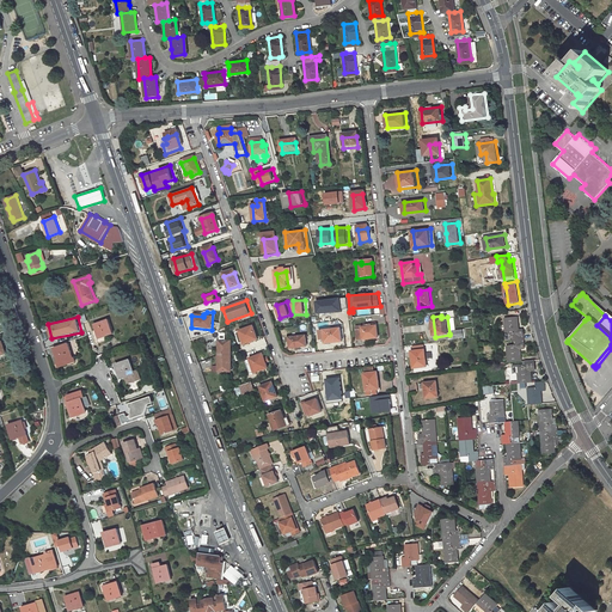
[(520,330),(519,317),(509,318),(506,318),(507,340),(515,340),(525,340),(525,329),(520,330)]
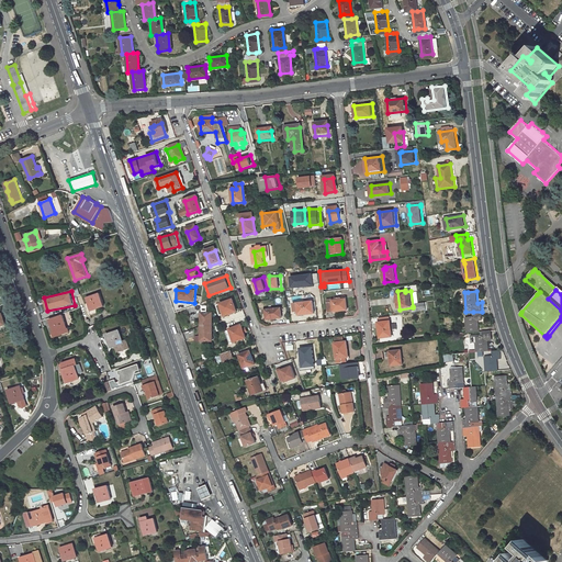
[(87,298),(91,311),(98,308),(104,306),(100,293),(87,298)]
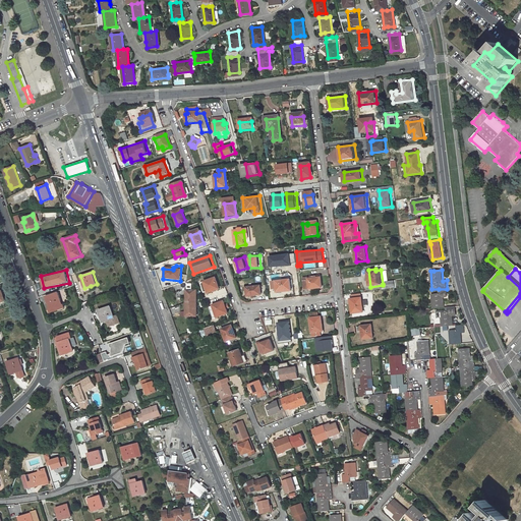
[(204,292),(208,290),(209,293),(222,289),(218,276),(200,282),(204,292)]
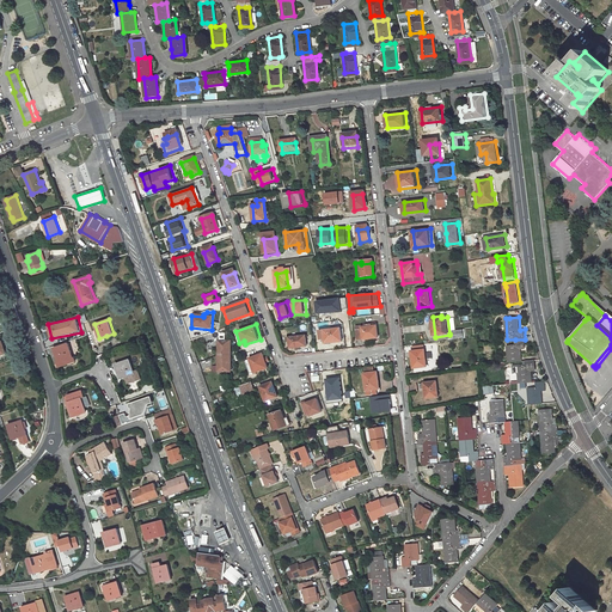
[(365,338),(372,337),(372,340),(379,338),(378,325),(372,326),(372,324),(357,326),(359,341),(365,340),(365,338)]
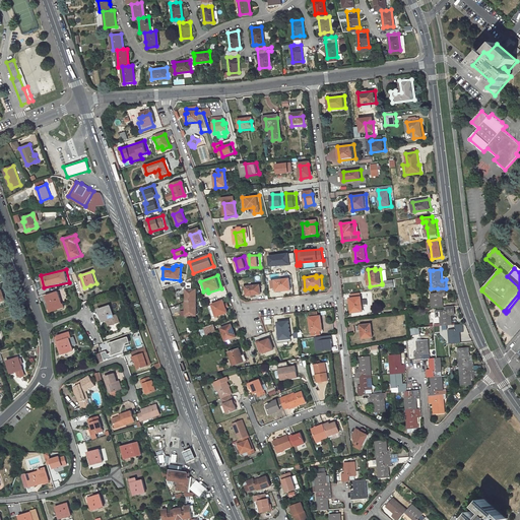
[(290,277),(274,279),(276,290),(291,289),(290,277)]
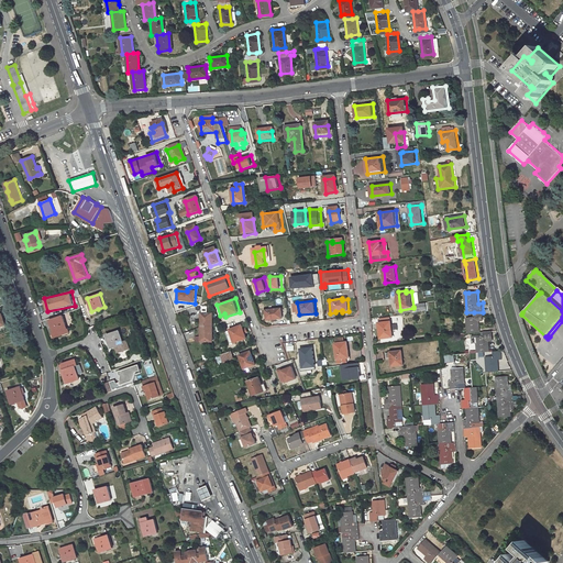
[(283,308),(264,310),(265,318),(267,317),(267,320),(274,319),(274,321),(278,320),(277,318),(284,318),(283,308)]
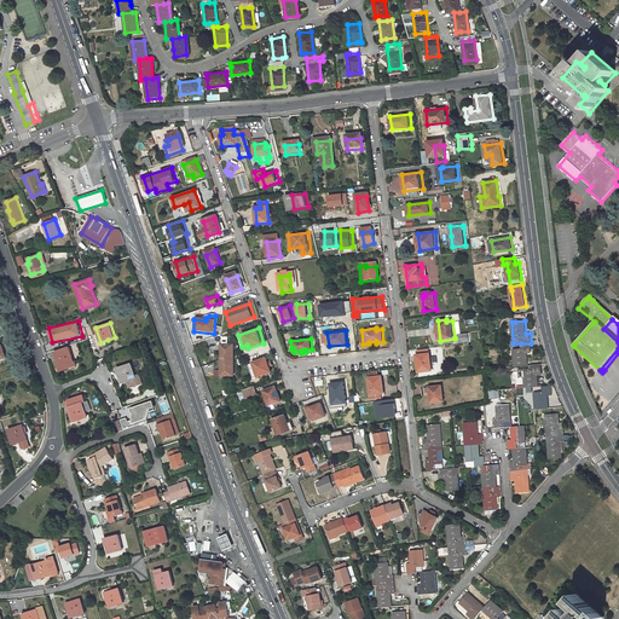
[(226,346),(226,354),(223,354),(223,360),(236,360),(236,346),(231,346),(231,340),(226,340),(226,346)]
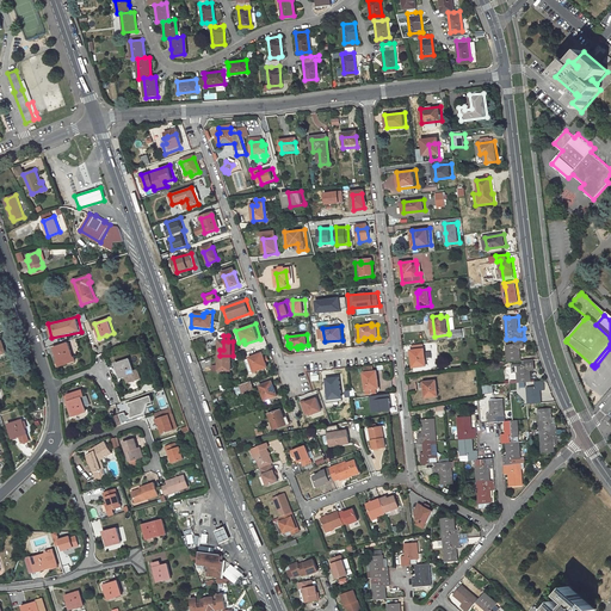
[(520,349),(525,349),(524,339),(514,339),(514,344),(507,345),(508,362),(522,360),(520,349)]
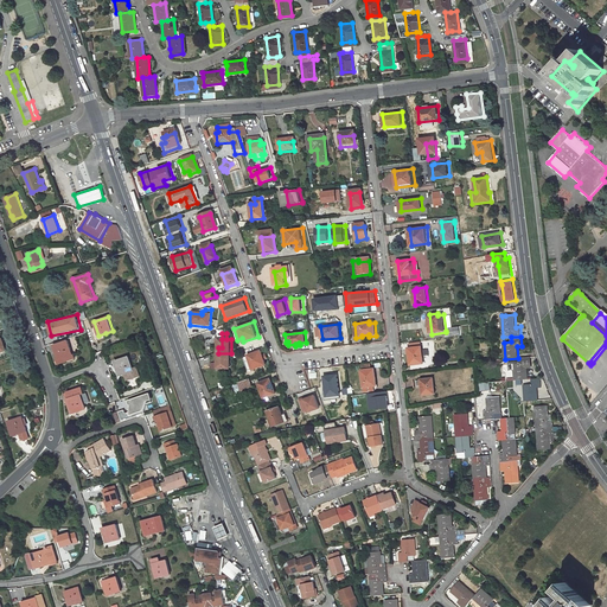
[(61,363),(69,360),(68,357),(72,355),(71,349),(68,340),(53,345),(57,353),(59,359),(57,359),(58,363),(59,363),(61,363)]
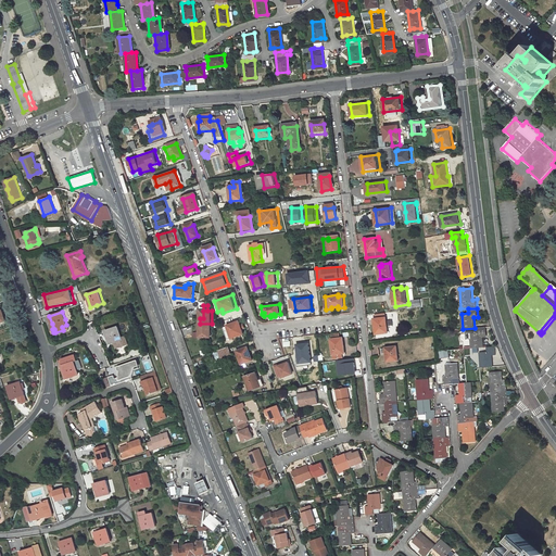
[(227,325),(232,339),(247,333),(240,319),(227,325)]
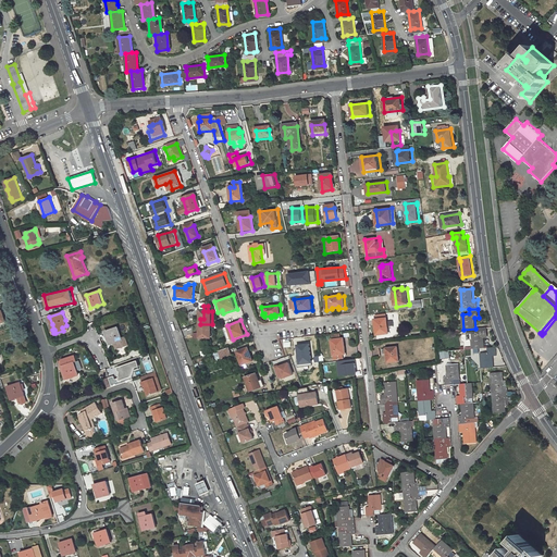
[(391,334),(388,320),(378,322),(380,335),(391,334)]
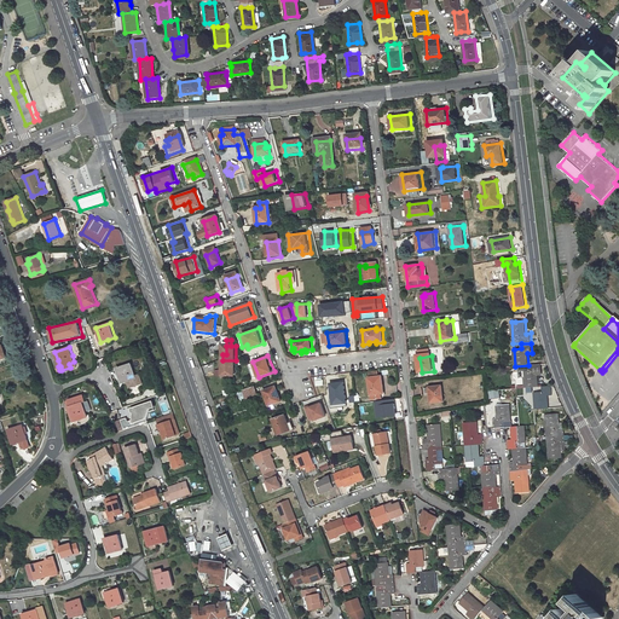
[(225,375),(235,375),(236,360),(223,360),(223,368),(225,365),(225,375)]
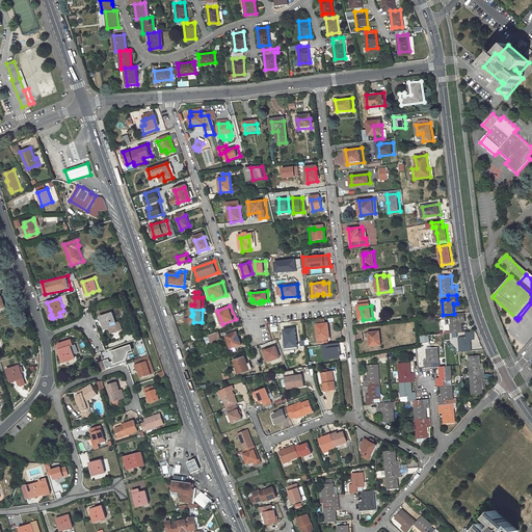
[(113,313),(101,317),(103,323),(105,329),(117,325),(115,320),(116,320),(113,313)]
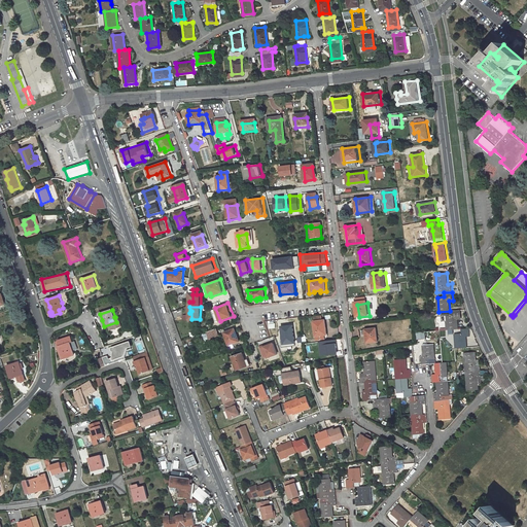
[(458,319),(461,319),(460,310),(453,311),(453,315),(447,316),(447,329),(448,330),(458,329),(458,319)]
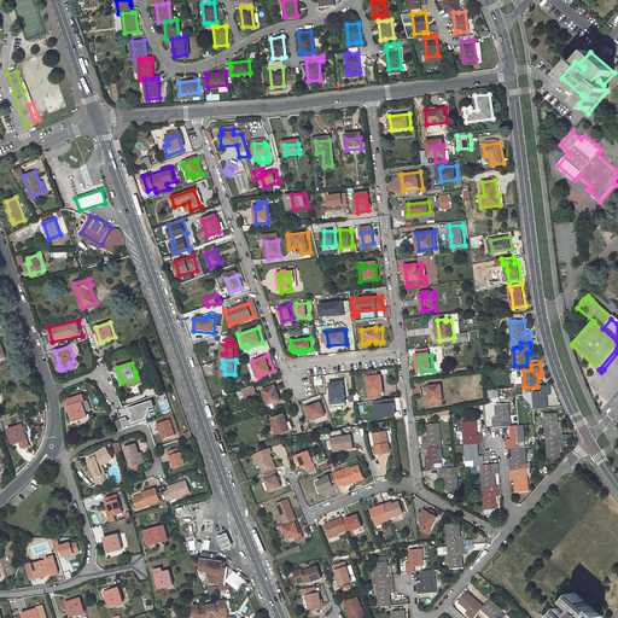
[(383,392),(382,377),(379,377),(368,378),(369,394),(371,397),(382,396),(380,392),(383,392)]
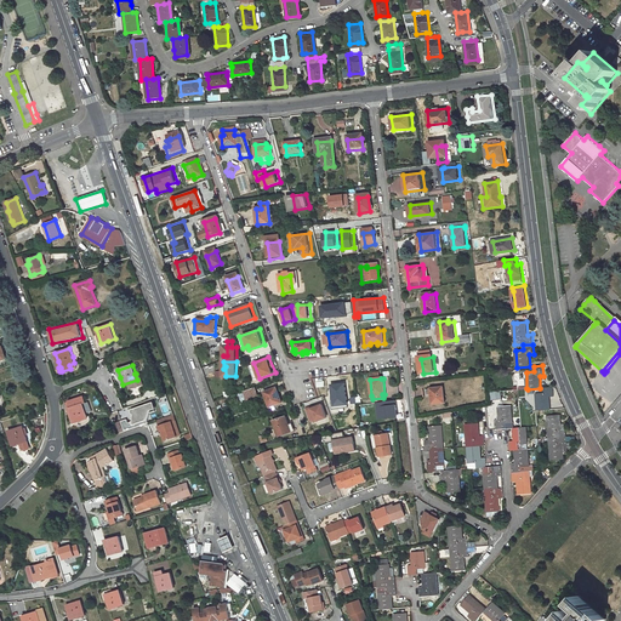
[(332,386),(334,396),(332,396),(334,410),(346,409),(346,405),(348,405),(345,385),(332,386)]
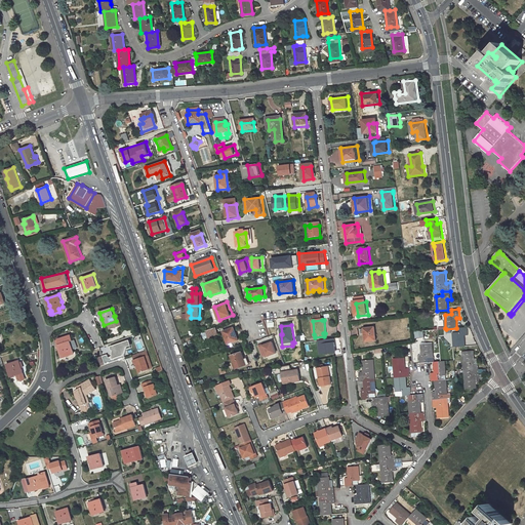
[(377,340),(376,326),(364,327),(365,335),(366,341),(377,340)]
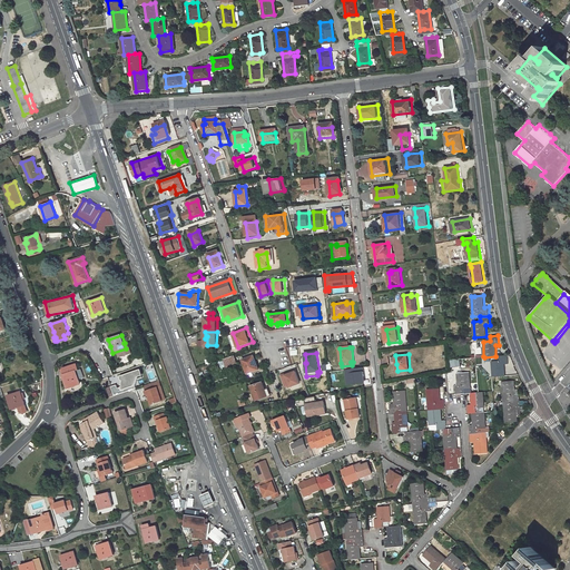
[(228,367),(239,364),(237,356),(219,362),(222,369),(228,366),(228,367)]
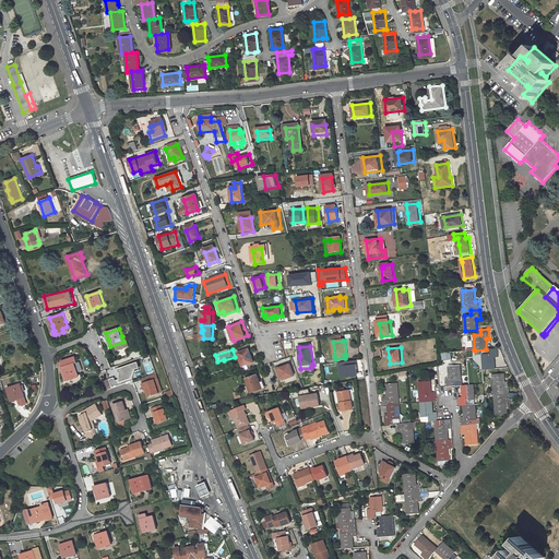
[(256,361),(250,349),(240,355),(245,366),(250,364),(256,361)]
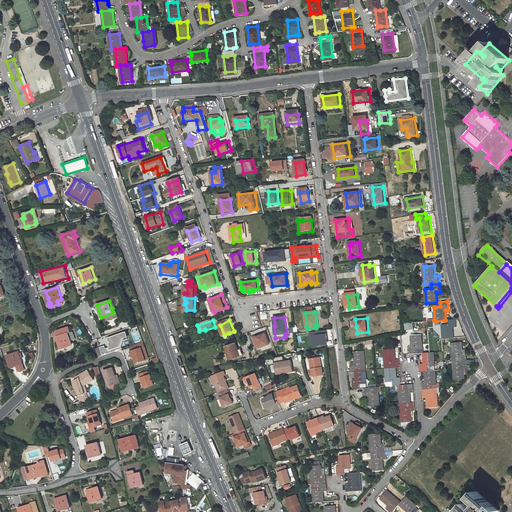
[(449,324),(443,324),(443,338),(454,338),(454,332),(454,328),(457,327),(457,320),(449,320),(449,324)]
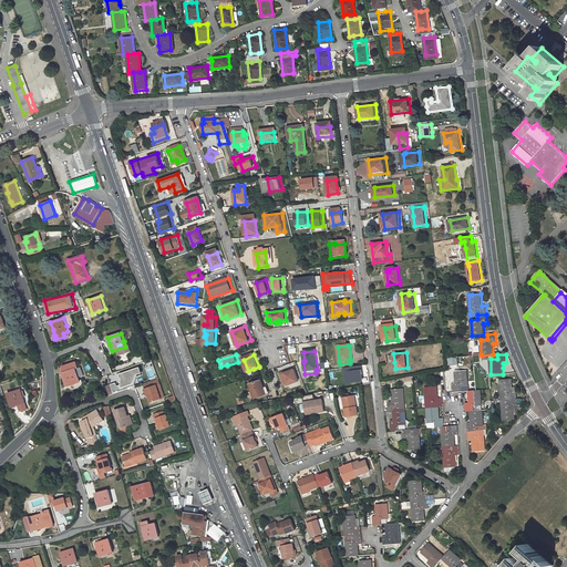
[(76,362),(62,367),(64,373),(63,373),(64,380),(65,379),(68,387),(80,382),(79,377),(80,377),(80,378),(84,377),(81,368),(79,369),(76,362)]
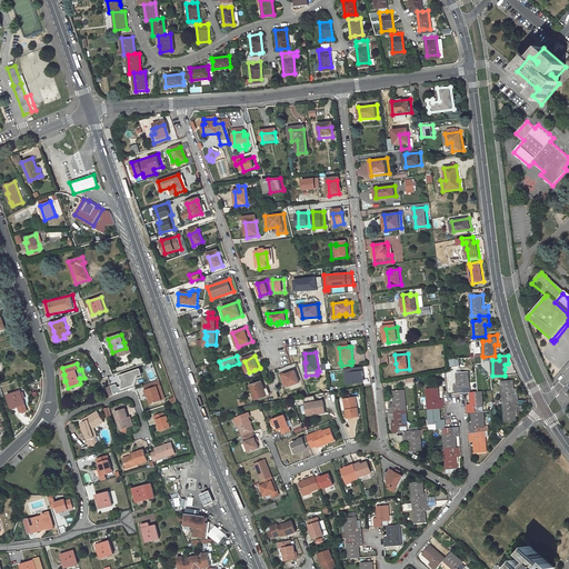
[(347,368),(348,383),(366,382),(365,367),(347,368)]
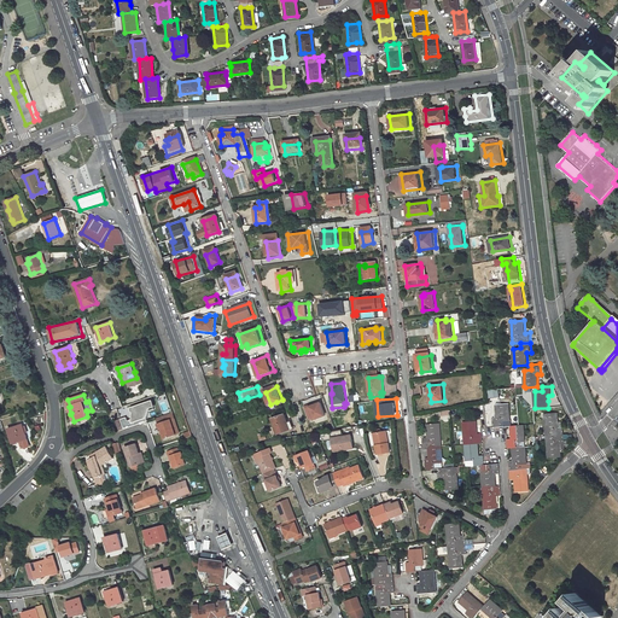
[(151,420),(149,409),(157,407),(155,401),(130,407),(133,419),(128,420),(128,418),(122,419),(124,427),(151,420)]
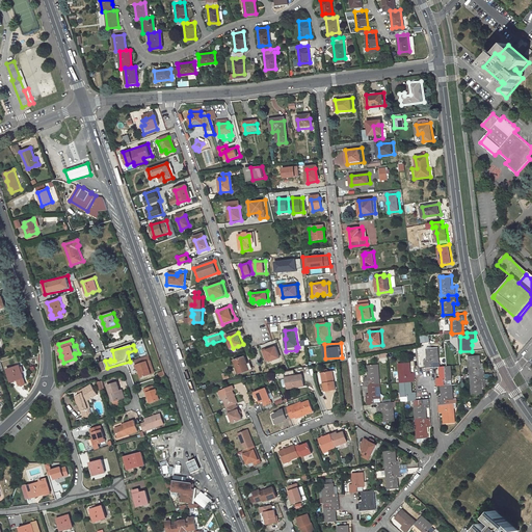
[(262,349),(266,363),(282,357),(277,345),(262,349)]
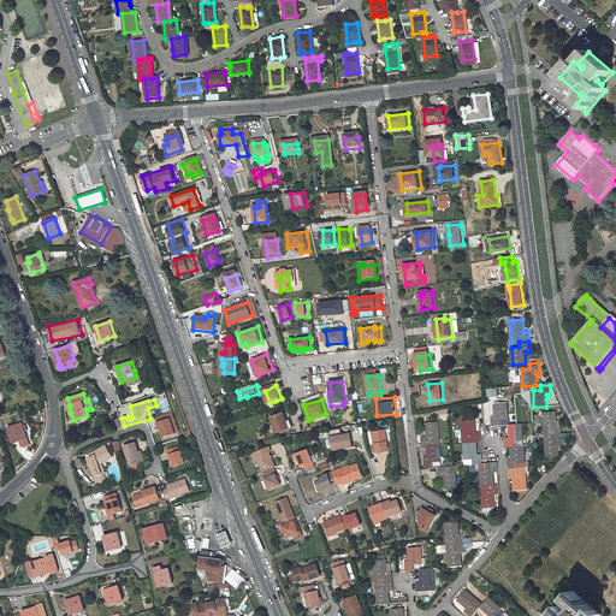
[(508,419),(507,403),(496,403),(497,416),(491,416),(492,426),(501,425),(501,420),(508,419)]
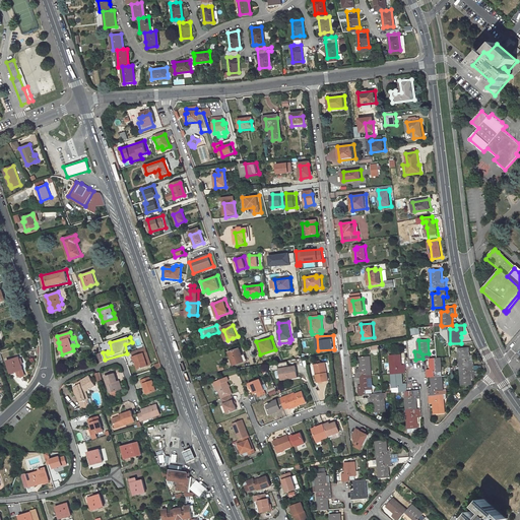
[(242,349),(233,353),(237,366),(250,361),(248,354),(245,355),(242,349)]
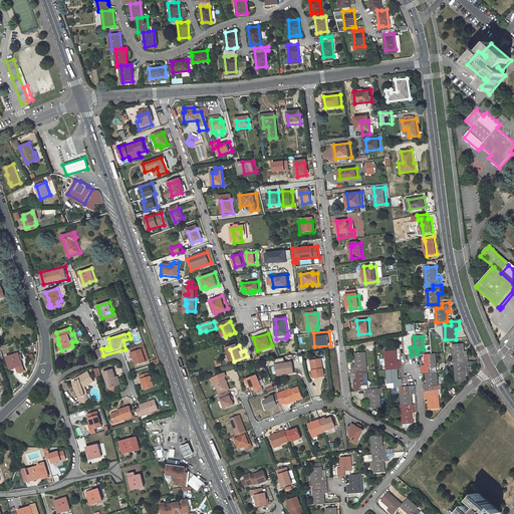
[(466,356),(465,345),(455,346),(455,364),(469,364),(469,356),(466,356)]
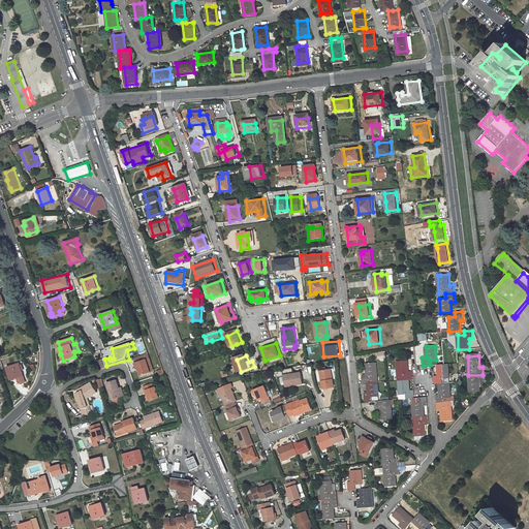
[(138,366),(139,370),(142,375),(151,372),(146,360),(135,364),(136,367),(138,366)]
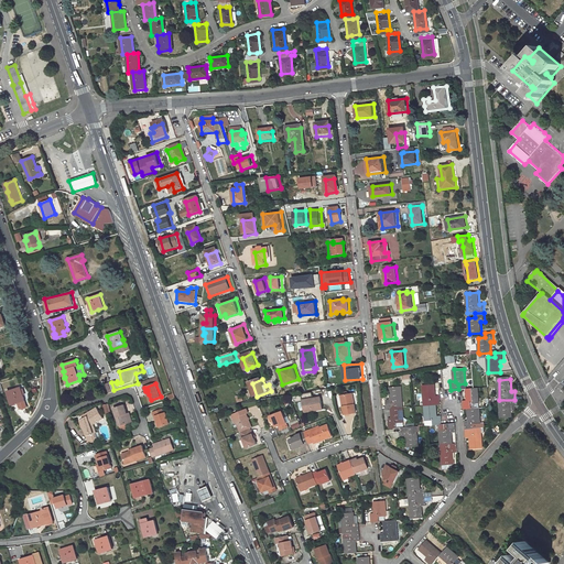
[(435,390),(434,384),(423,386),(424,393),(424,405),(436,404),(441,404),(440,396),(435,396),(435,390)]
